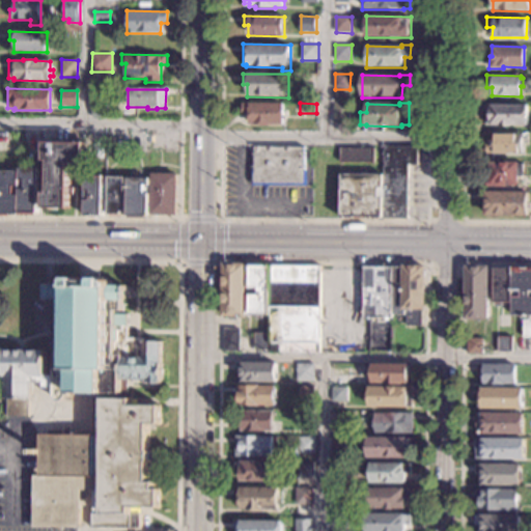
[(283,126),(248,126),(248,113),(242,113),(242,104),(283,104),(283,126)]
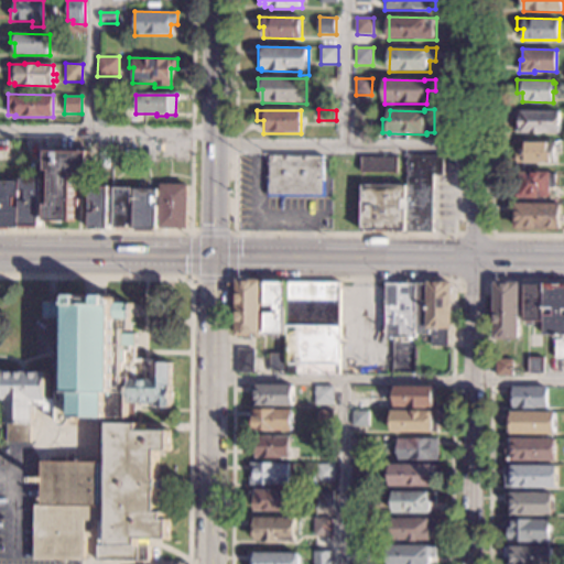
[(561,121),(563,121),(563,130),(560,130),(560,133),(544,133),(544,134),(531,134),(531,133),(521,133),(521,131),(516,131),(516,110),(561,111),(561,121)]
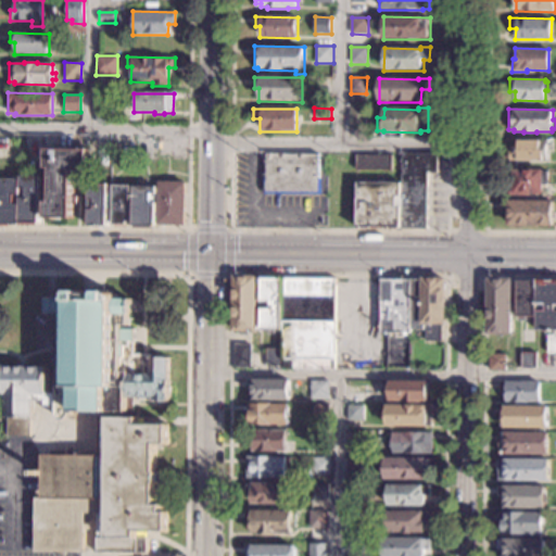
[(125,121),(116,121),(116,111),(125,111),(125,121)]
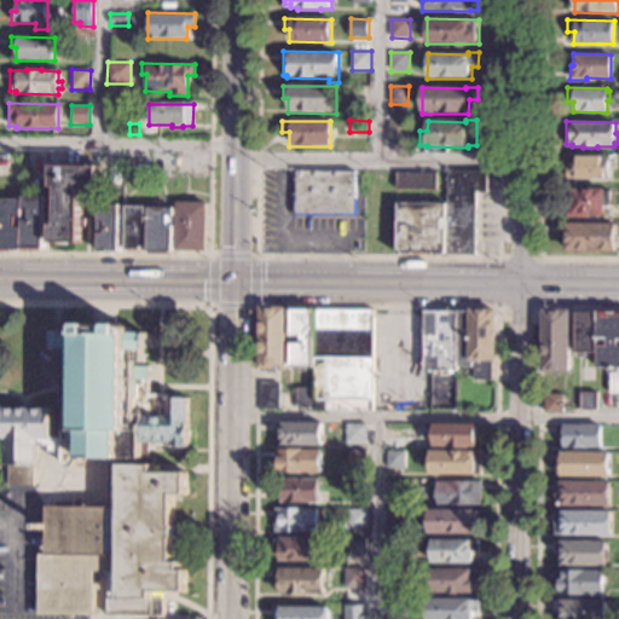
[(11,178),(0,177),(0,150),(12,150),(11,178)]
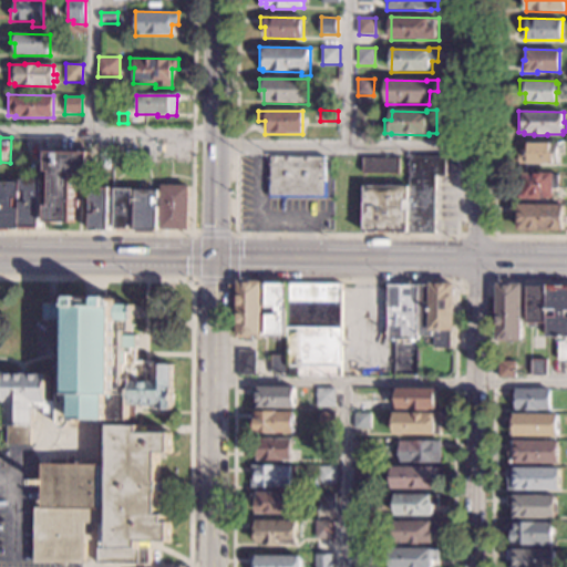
[(111,171),(90,169),(90,143),(111,144),(112,144),(111,171)]
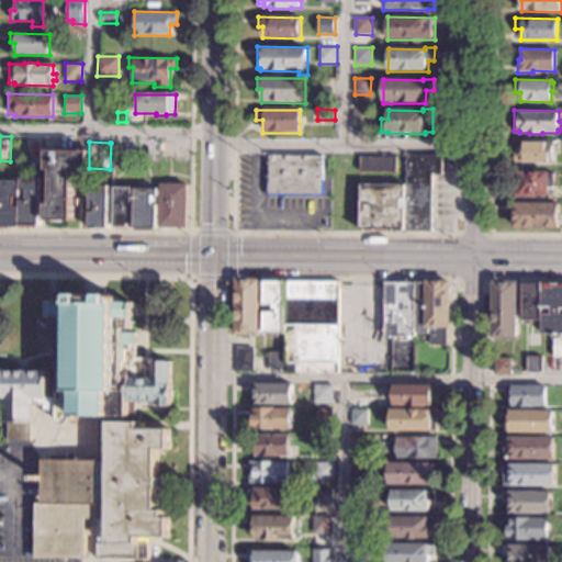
[(553,164),(514,163),(515,149),(520,149),(520,142),(553,142),(553,164)]
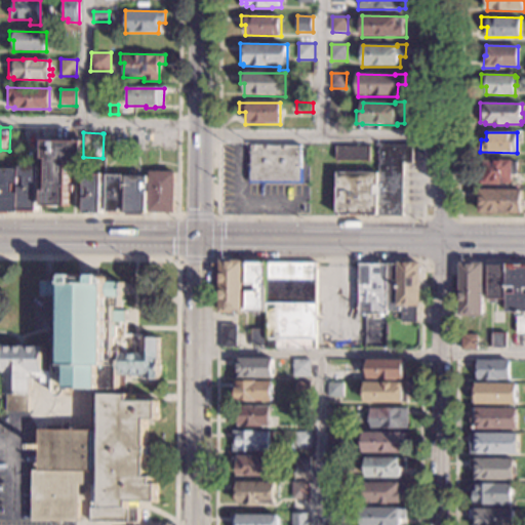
[(83,163),(80,163),(80,165),(72,164),(72,163),(67,163),(67,186),(72,186),(72,193),(67,193),(67,207),(42,206),(42,190),(47,190),(47,159),(42,158),(43,139),(83,140),(83,163)]
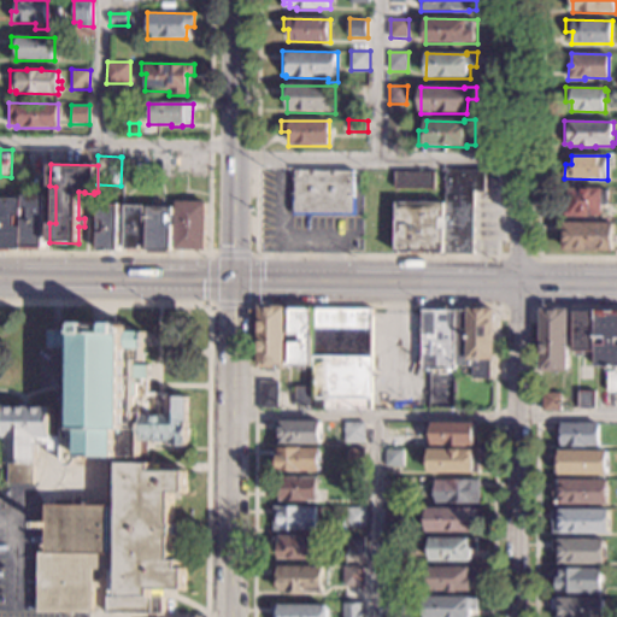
[(353,213),(294,213),(294,170),(353,171),(353,213)]
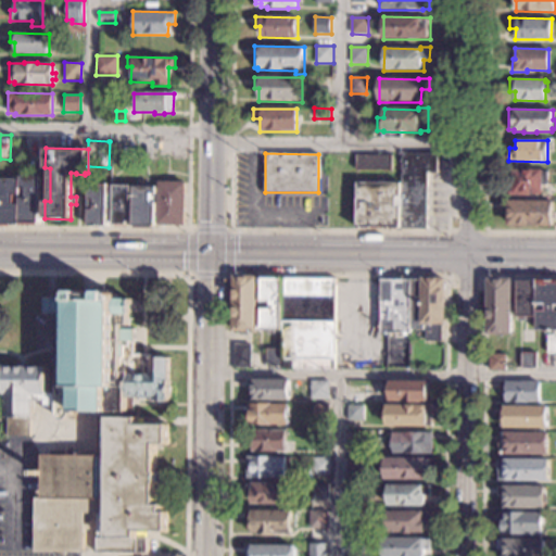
[(438,174),(427,174),(427,230),(325,229),(325,209),(332,209),(332,199),(326,199),(326,187),(337,187),(337,164),(356,164),(356,154),(393,154),(393,171),(353,171),(353,182),(401,184),(401,153),(438,153),(438,174)]
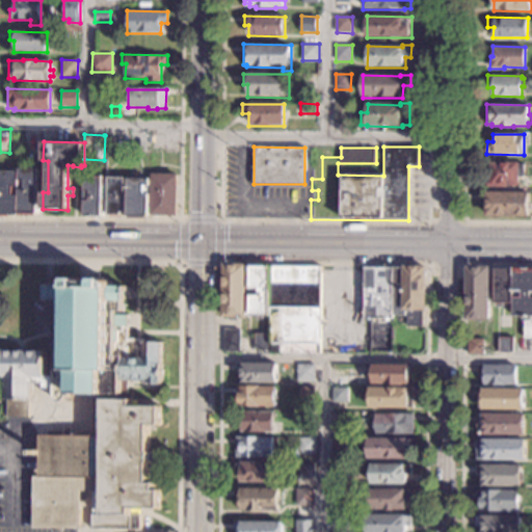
[(525,177),(520,177),(520,187),(485,187),(485,174),(490,174),(490,163),(525,163),(525,177)]
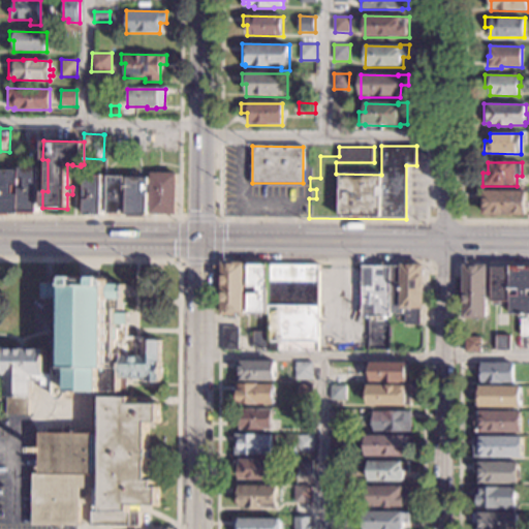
[(36,214),(19,214),(19,188),(24,188),(25,179),(19,179),(20,167),(37,167),(36,214)]
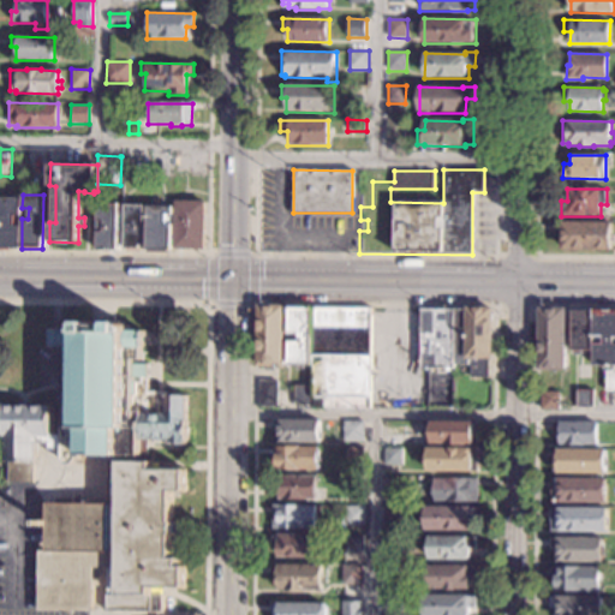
[(21,214),(15,214),(15,226),(21,226),(19,250),(0,250),(0,197),(21,197),(21,214)]
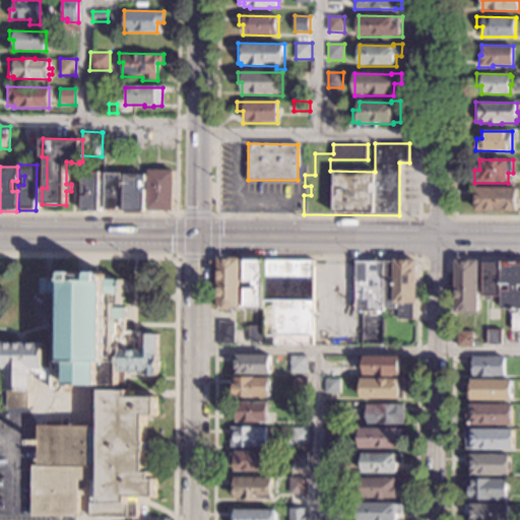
[(173,211),(147,210),(147,170),(174,170),(173,211)]
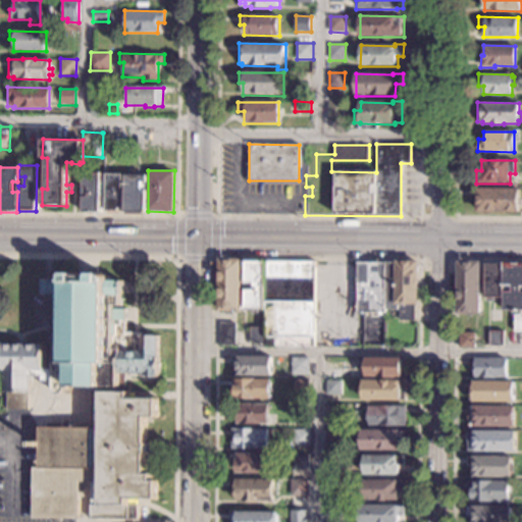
[(100,212),(83,212),(83,197),(88,197),(88,188),(83,188),(83,173),(101,173),(100,212)]
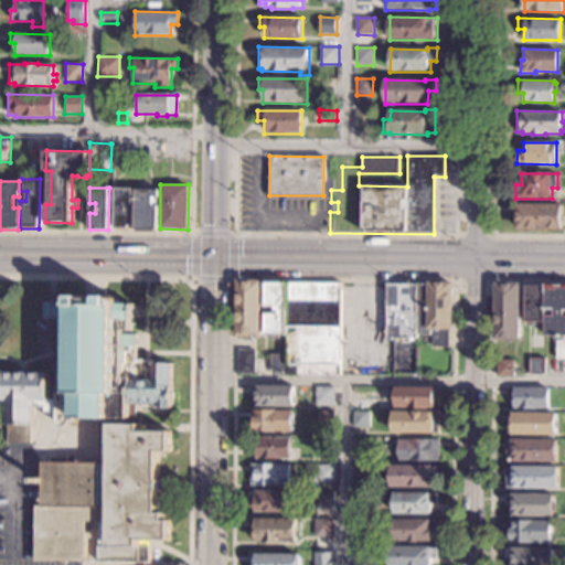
[(131,225),(127,225),(127,228),(114,228),(114,189),(132,189),(131,225)]
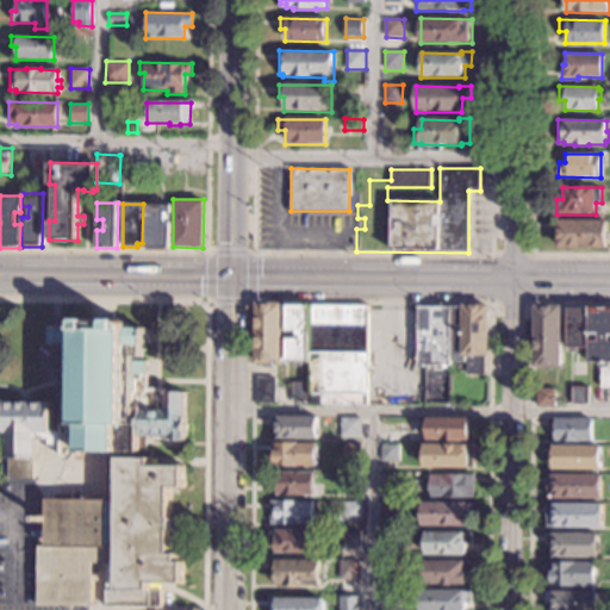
[(170,212),(166,212),(166,223),(170,223),(169,249),(145,249),(145,204),(170,205),(170,212)]
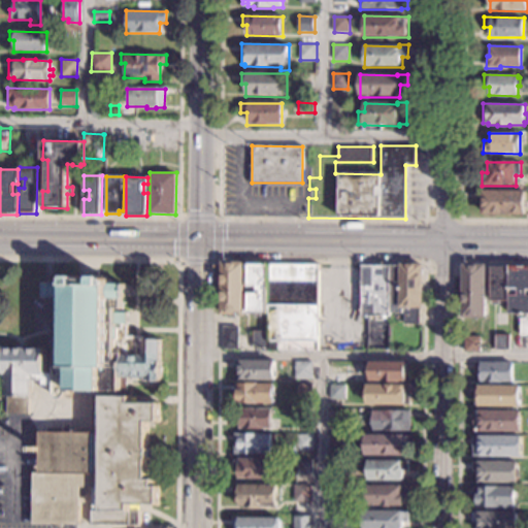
[(526,201),(527,201),(527,207),(526,207),(525,216),(483,216),(483,191),(526,192),(526,201)]
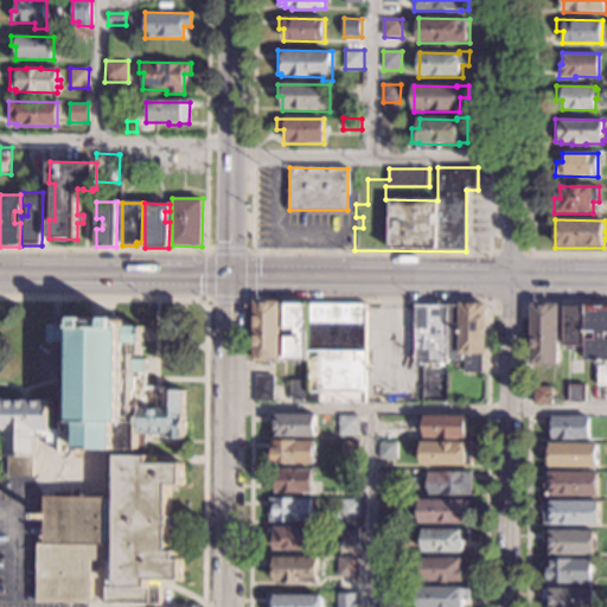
[(279,363),(251,362),(254,301),(280,301),(279,363)]
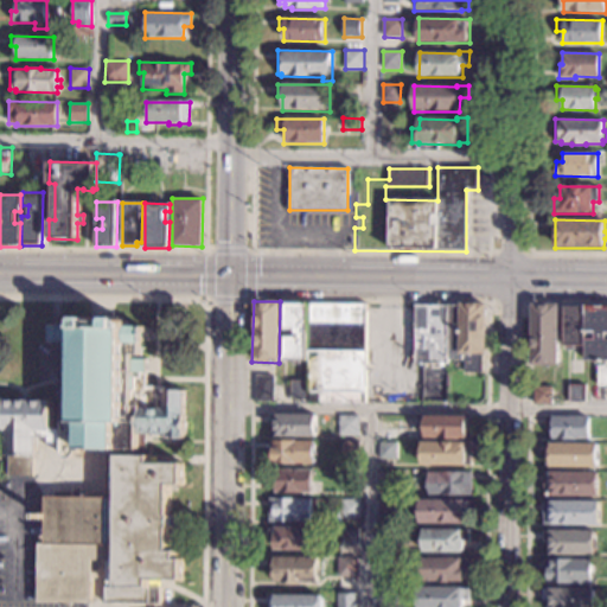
[(479,304),(486,304),(486,355),(479,355),(479,356),(481,356),(481,372),(465,372),(465,358),(461,358),(461,360),(447,360),(447,364),(415,364),(415,306),(459,306),(459,304),(467,304),(467,301),(479,301),(479,304)]
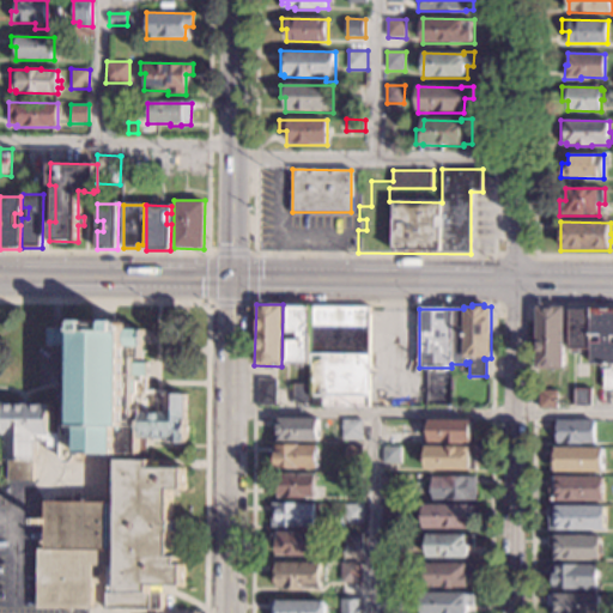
[(309,364),(286,363),(287,341),(297,341),(297,334),(287,333),(287,307),(310,307),(309,364)]
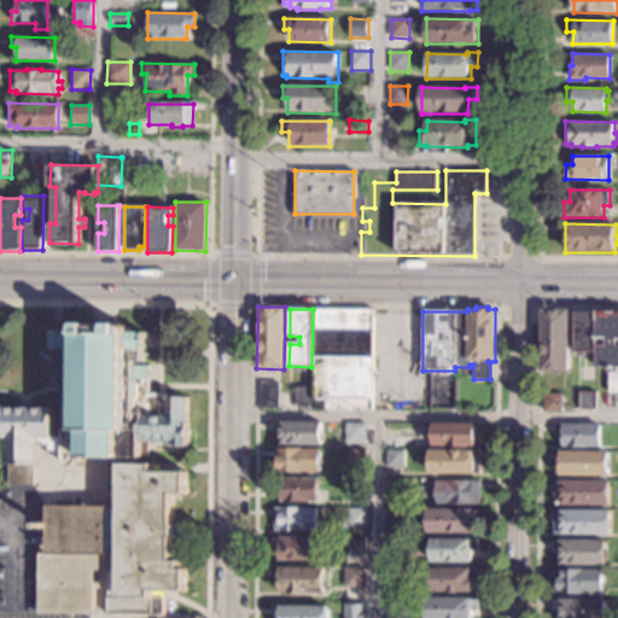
[(371,410),(316,410),(316,400),(313,400),(313,406),(296,406),(296,390),(314,390),(315,309),(372,310),(371,410)]
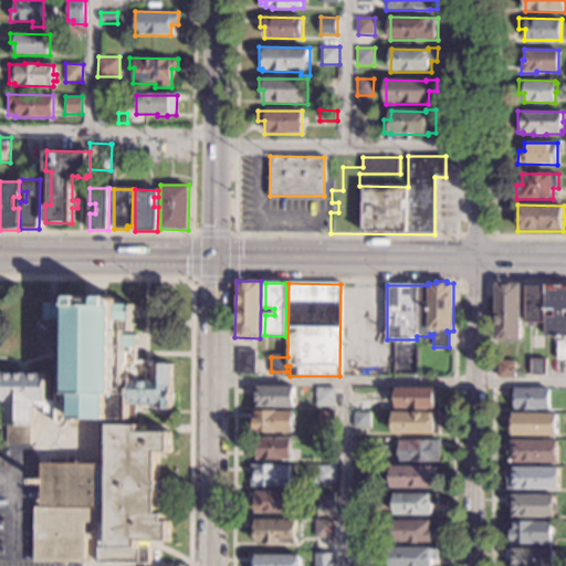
[(521,341),(495,341),(495,283),(521,283),(521,341)]
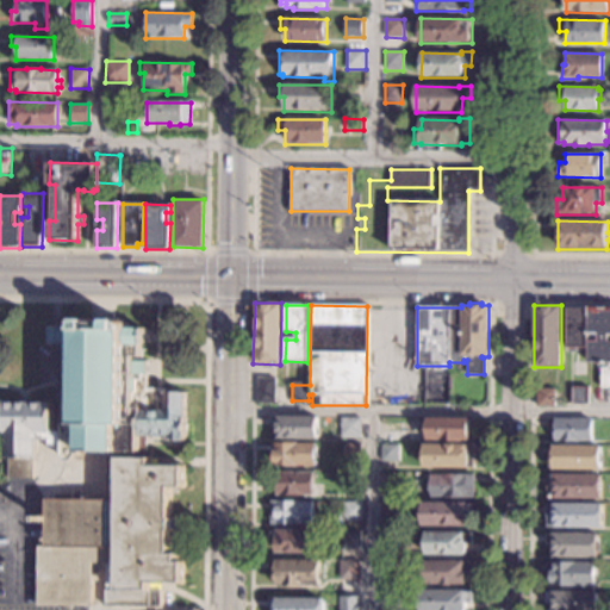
[(609,363),(608,369),(609,369),(609,387),(601,387),(601,368),(598,368),(598,363),(589,363),(589,348),(578,348),(578,353),(570,353),(570,348),(568,348),(568,306),(609,306),(609,363)]
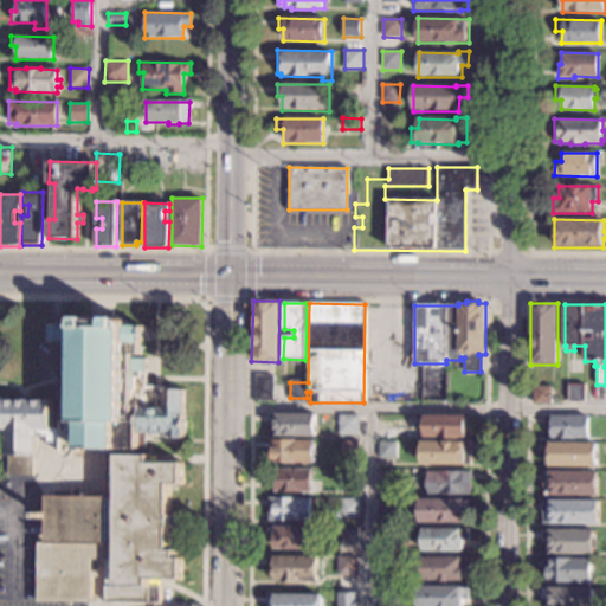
[(121,321),(123,321),(123,323),(126,324),(126,326),(142,326),(142,341),(139,341),(139,354),(130,354),(130,359),(146,359),(146,386),(182,386),(182,437),(149,437),(149,433),(139,433),(139,449),(81,450),(81,452),(77,452),(77,455),(72,458),(66,458),(63,455),(63,443),(50,443),(50,437),(37,437),(37,456),(32,456),(32,476),(7,476),(6,400),(51,400),(51,430),(63,429),(63,421),(75,421),(73,342),(46,342),(46,327),(73,327),(73,322),(76,322),(75,321),(78,321),(81,317),(88,317),(89,318),(89,328),(109,328),(109,320),(111,317),(118,317),(121,321)]
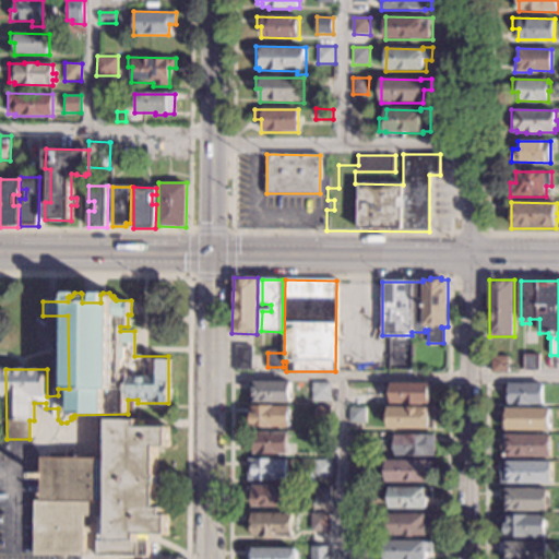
[(251,370),(235,370),(235,346),(251,346),(251,370)]
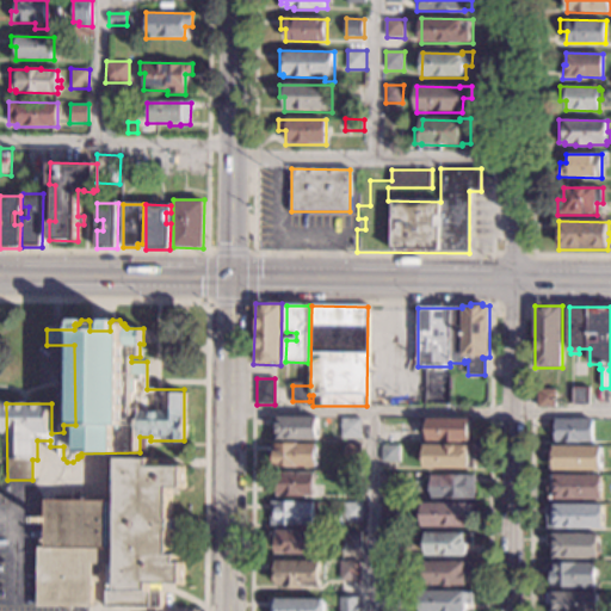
[(588,406),(573,405),(573,388),(590,388),(588,406)]
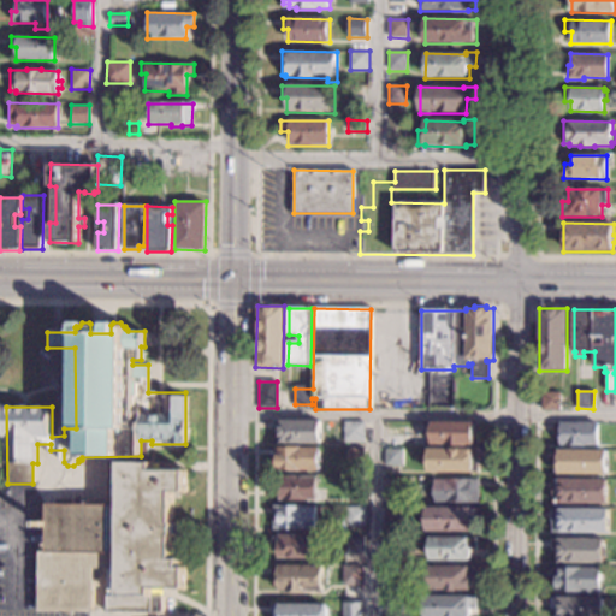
[(561,407),(564,407),(564,412),(542,412),(542,392),(561,392),(561,407)]
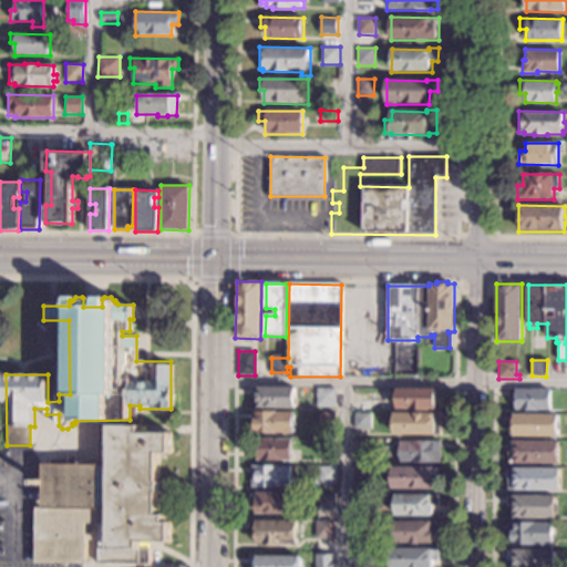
[(294,399),(297,399),(297,405),(295,405),(295,409),(256,409),(256,397),(253,397),(253,388),(256,388),(256,387),(295,388),(294,399)]
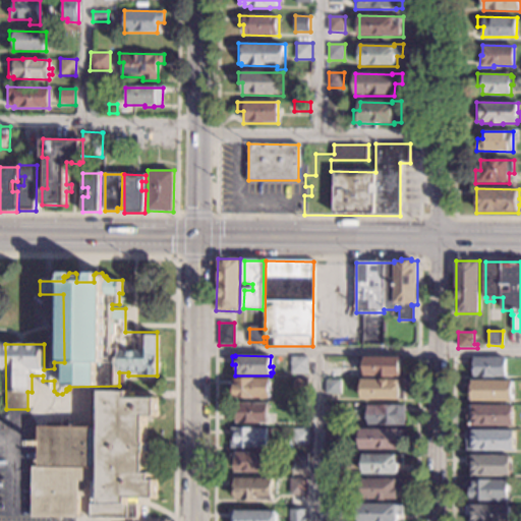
[(401,357),(404,357),(403,377),(396,377),(395,378),(365,377),(365,356),(401,357)]
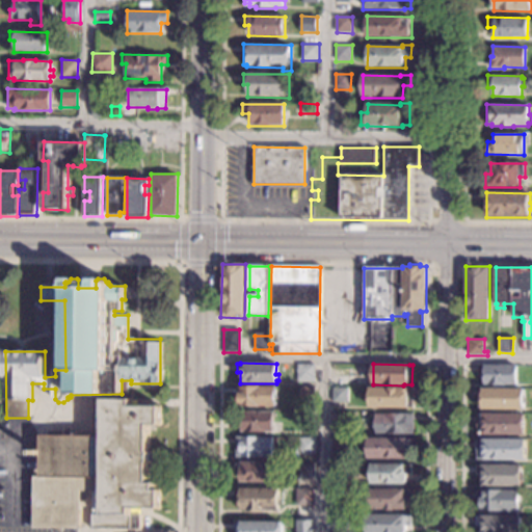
[(314,382),(296,382),(296,365),(314,365),(314,382)]
